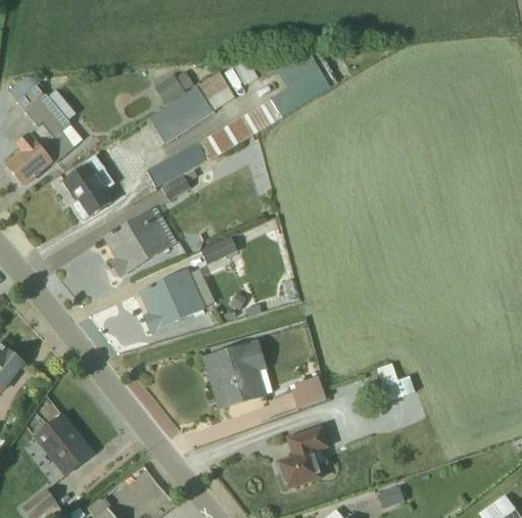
[(158,187),(335,83),(329,73),(332,71),(320,51),(312,56),(310,52),(277,72),(287,88),(148,171),(158,187)]
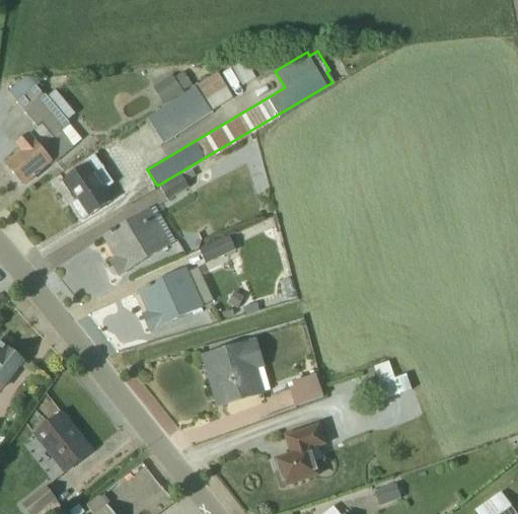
[(245,58),(231,66),(242,84),(255,77),(257,79),(275,68),(267,56),(245,58)]
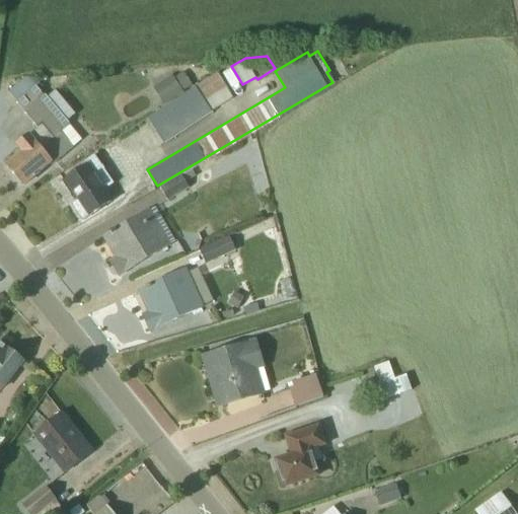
[(183,89),(193,82),(183,69),(174,76),(171,73),(151,86),(163,104),(183,91),(183,89)]
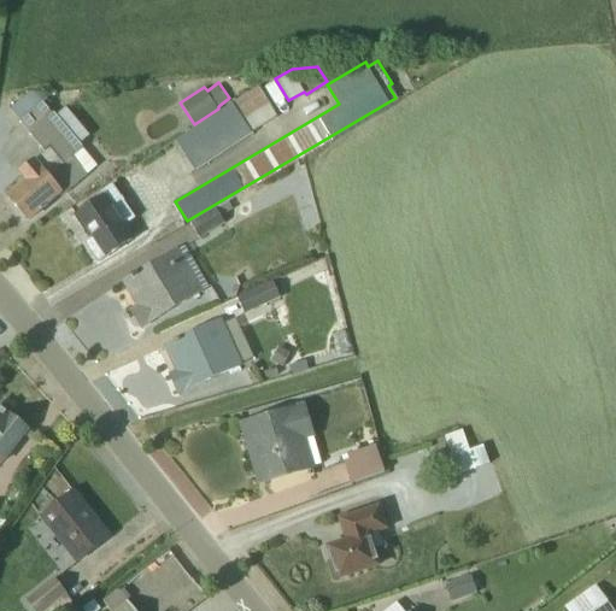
[(175,139),(194,168),(276,113),(258,84),(175,139)]
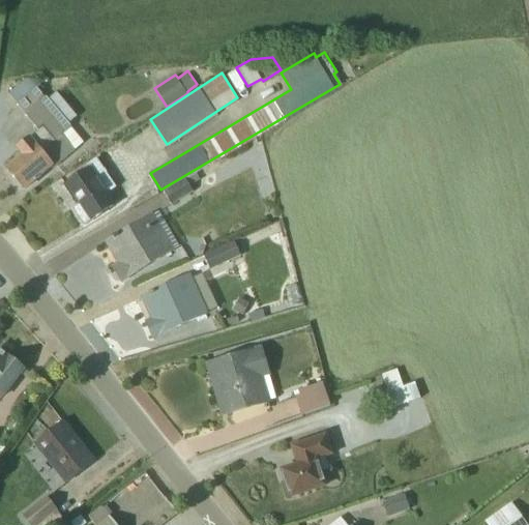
[(37,86),(39,83),(32,77),(26,78),(8,92),(25,112),(25,113),(37,129),(15,146),(21,153),(6,167),(23,187),(52,164),(54,165),(84,140),(68,121),(77,114),(56,89),(46,97),(37,86)]
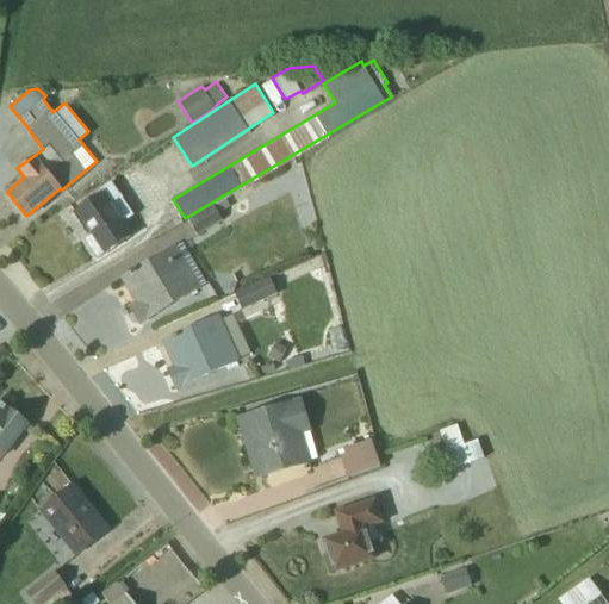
[(135,212),(112,180),(94,192),(98,197),(76,211),(86,224),(84,226),(91,236),(86,238),(98,256),(135,230),(126,218),(135,212)]
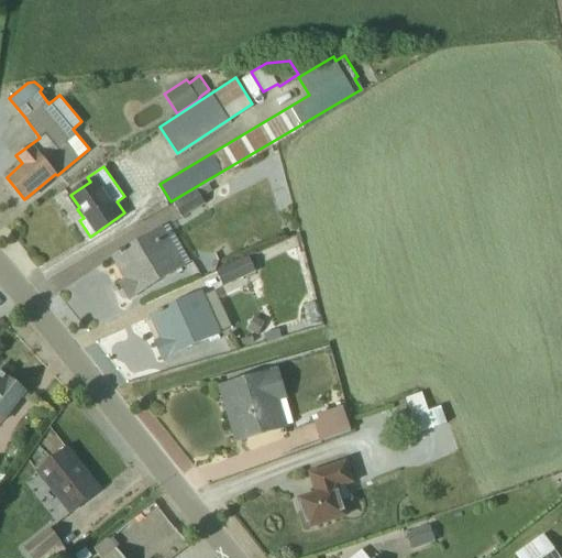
[(183,215),(205,201),(201,195),(211,188),(207,182),(174,201),(183,215)]
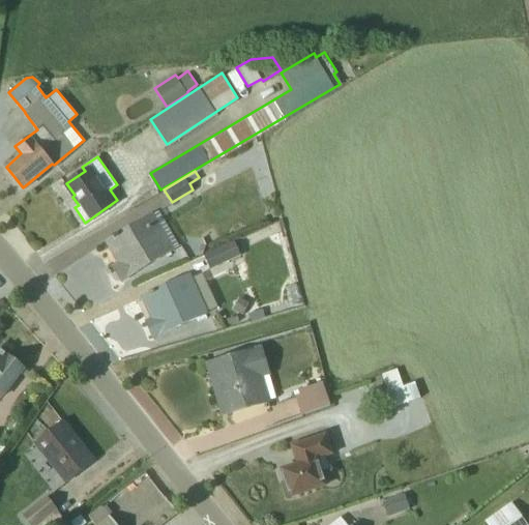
[(178,244),(157,210),(107,240),(119,261),(113,265),(121,279),(178,244)]
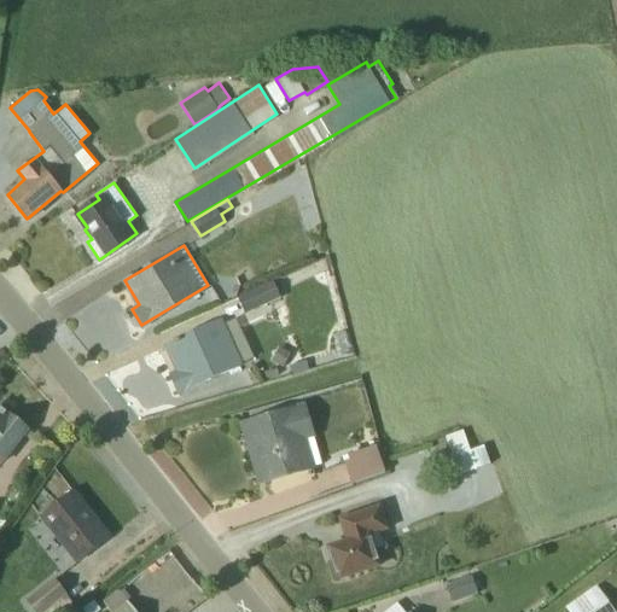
[(279,296),(272,280),(237,296),(245,313),(279,296)]
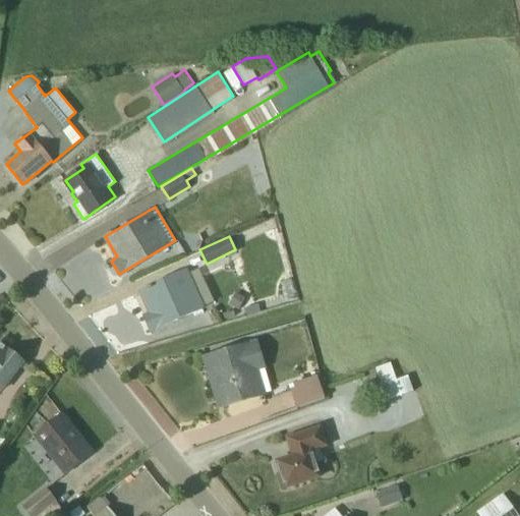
[(143,314),(151,330),(204,306),(203,304),(212,300),(197,268),(188,272),(187,268),(139,289),(150,312),(143,314)]
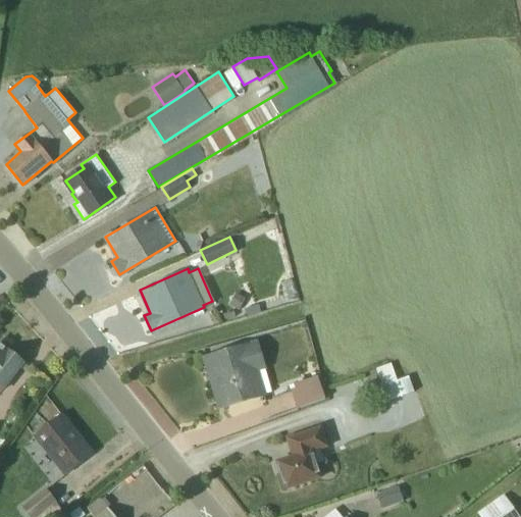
[(266,368),(257,342),(205,357),(211,378),(214,378),(222,406),(266,393),(259,370),(266,368)]
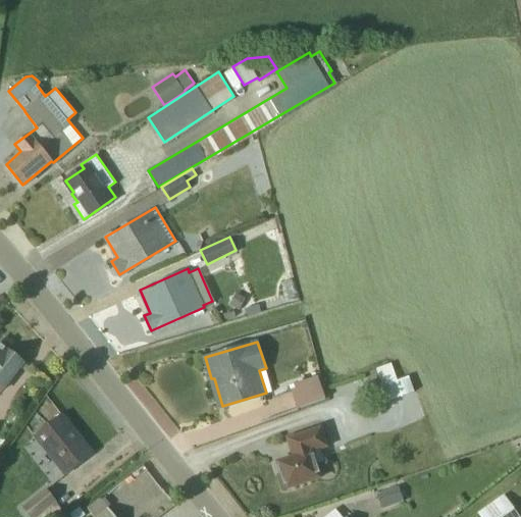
[(0,388),(22,362),(0,344),(0,388)]
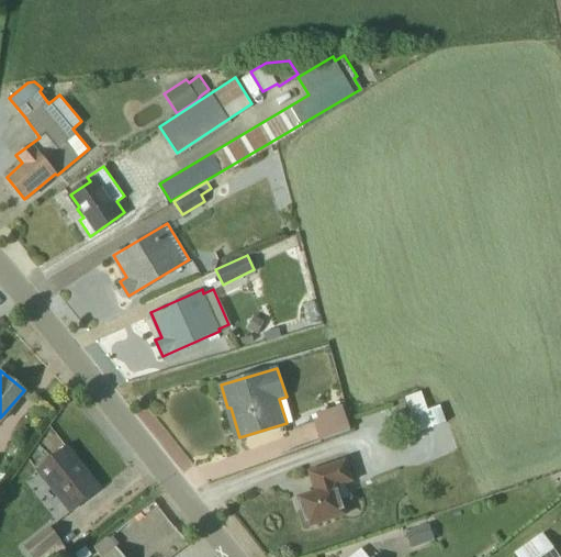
[(445,399),(430,403),(425,386),(407,391),(419,427),(450,418),(445,399)]
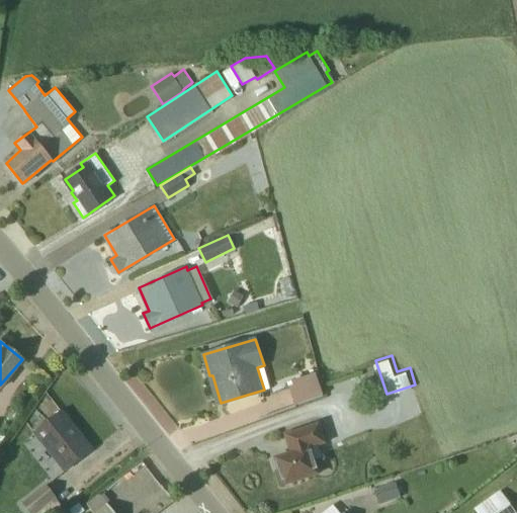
[(315,371),(286,381),(294,404),(323,394),(315,371)]
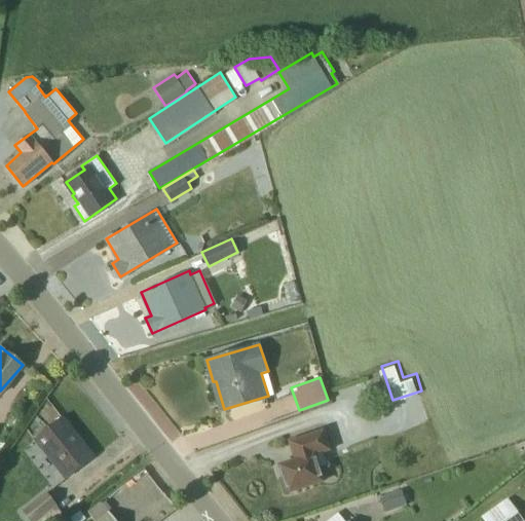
[(92,453),(63,416),(33,441),(64,477),(92,453)]
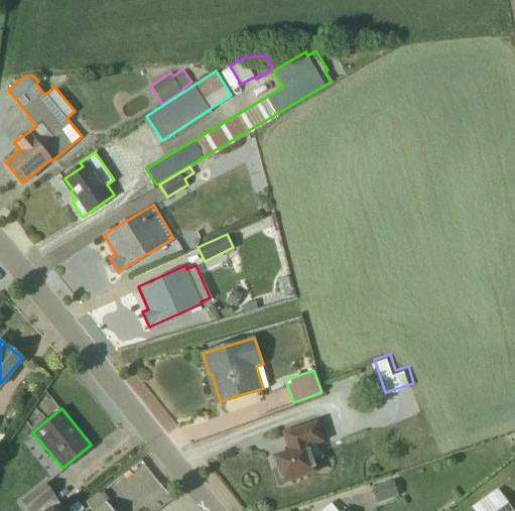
[(277,466),(283,482),(317,470),(313,457),(320,455),(316,442),(325,440),(317,420),(282,431),(289,451),(278,455),(281,465),(277,466)]
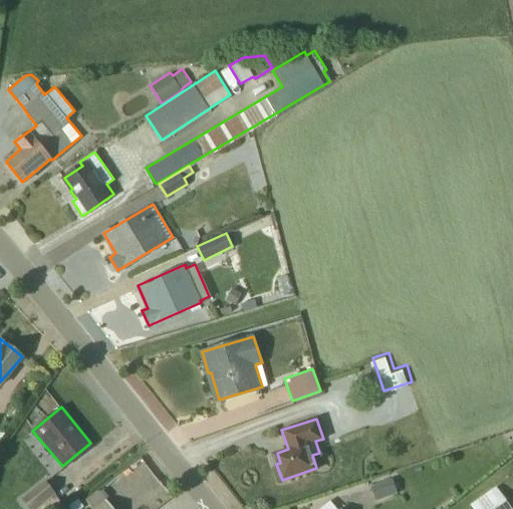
[(394,478),(369,486),(374,500),(399,491),(394,478)]
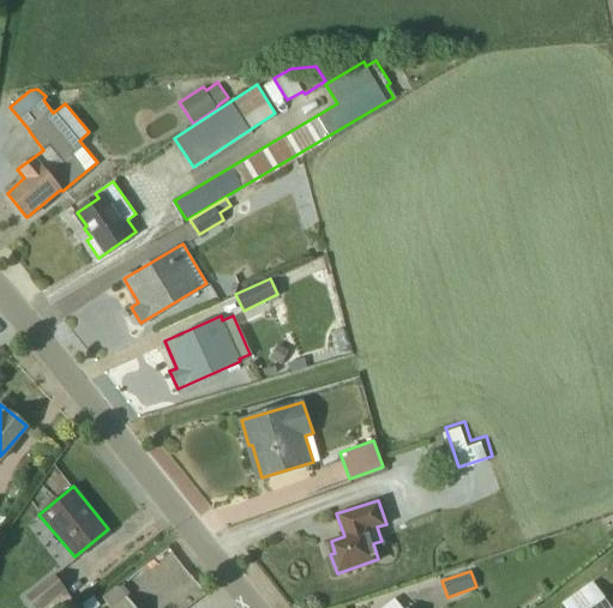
[(53,572),(25,595),(35,607),(60,607),(72,599),(65,590),(66,589),(53,572)]
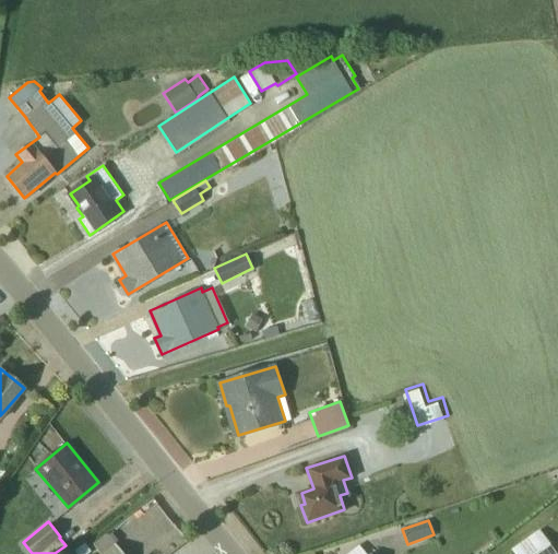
[(557,553),(537,526),(510,545),(515,553),(557,553)]
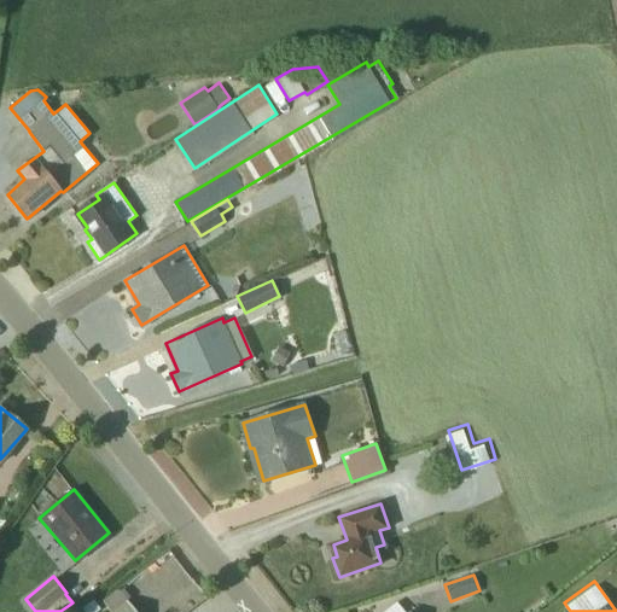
[(139,611),(121,588),(104,600),(112,611),(139,611)]
